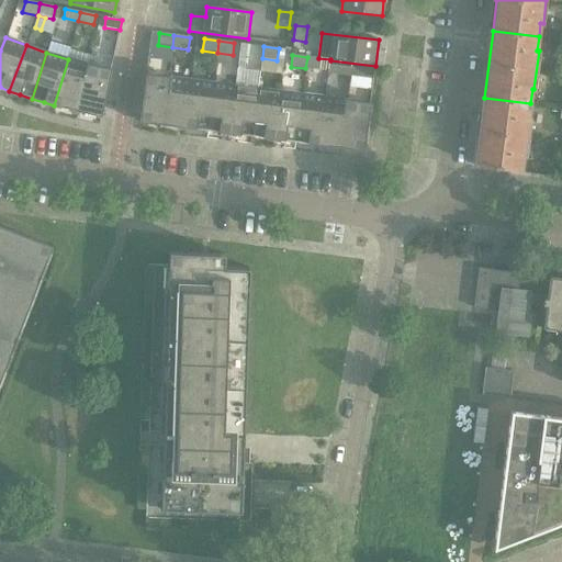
[(323,58),(307,57),(305,68),(321,70),(323,58)]
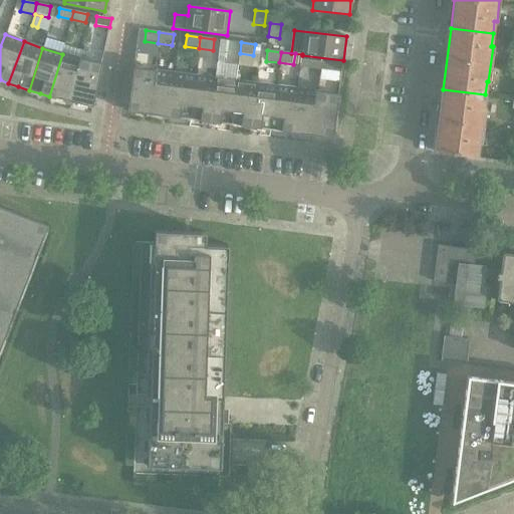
[(81,59),(62,54),(49,96),(59,99),(70,102),(81,59)]
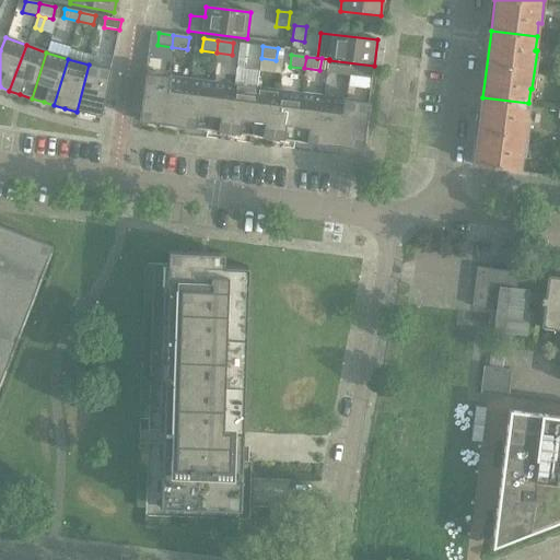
[(111,69),(89,65),(77,112),(89,115),(101,117),(104,105),(103,105),(111,69)]
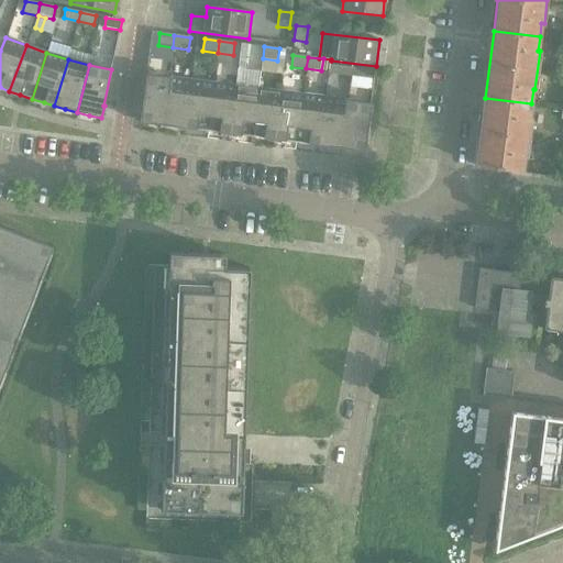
[(352,68),(330,65),(329,74),(351,77),(352,68)]
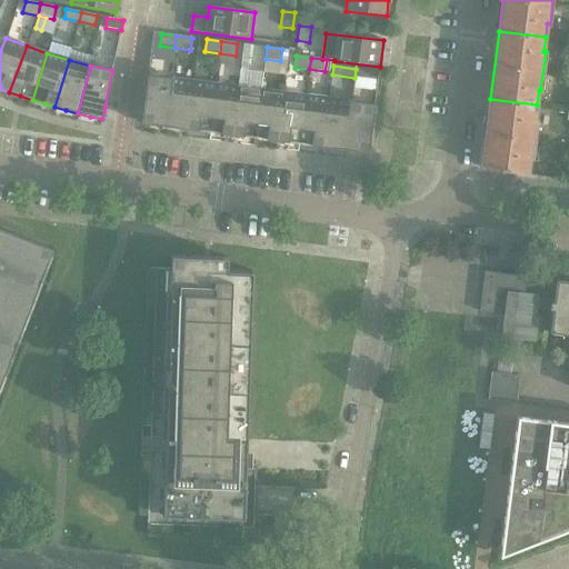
[(379,71),(356,69),(355,78),(378,81),(379,71)]
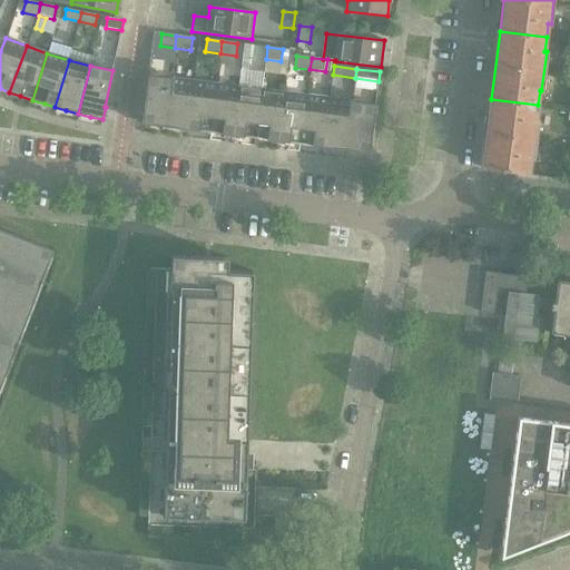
[(170,78),(148,76),(144,111),(143,111),(141,125),(164,127),(170,78)]
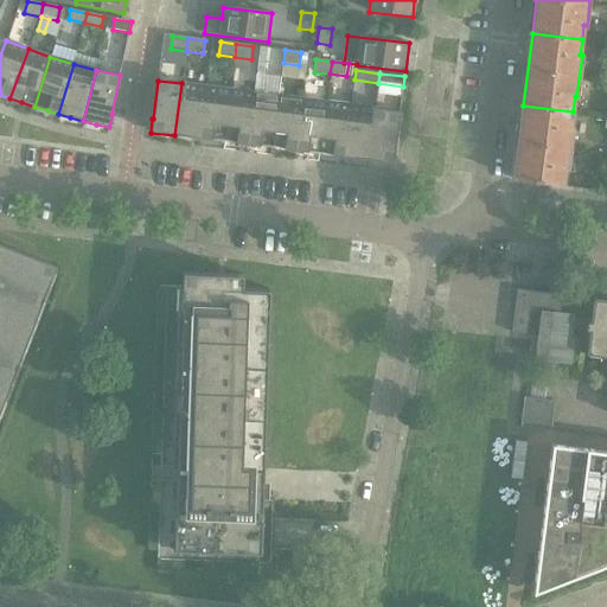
[(206,87),(181,83),(174,135),(199,139),(206,87)]
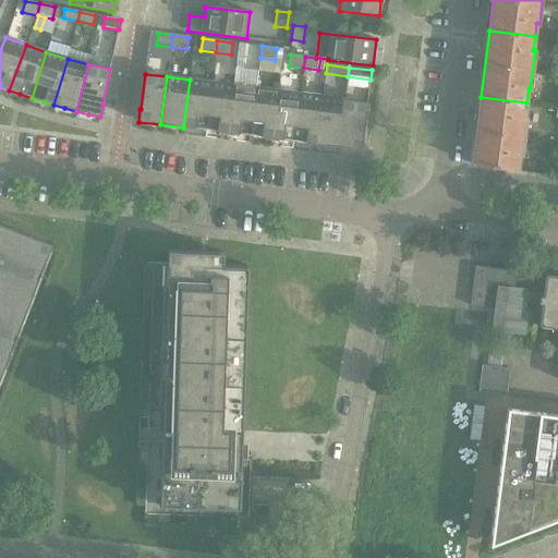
[(211,83),(190,80),(183,128),(205,131),(211,83)]
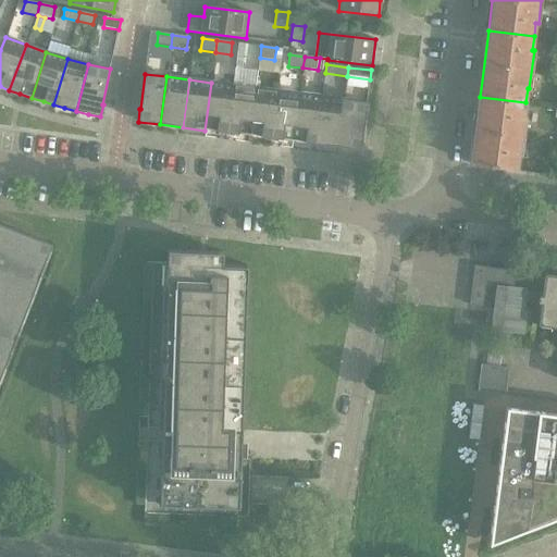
[(234,85),(211,83),(205,131),(227,133),(234,85)]
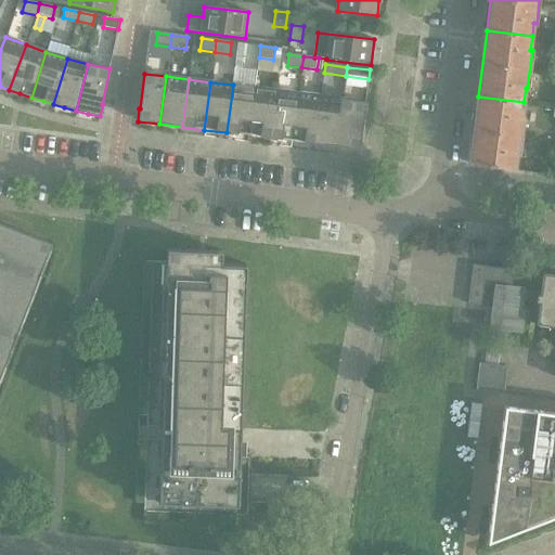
[(255,88),(233,85),(227,132),(248,136),(255,88)]
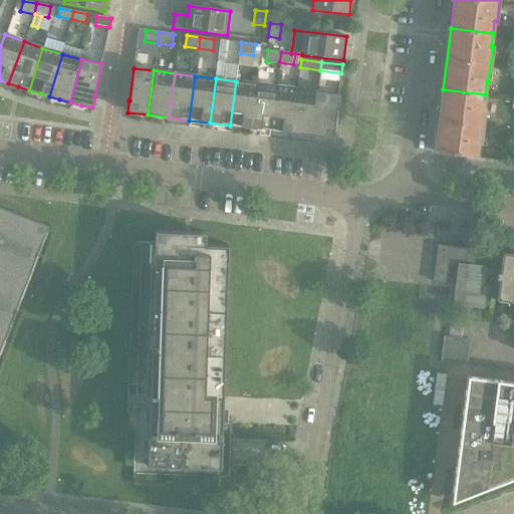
[(256,84),(236,81),(230,125),(251,129),(256,84)]
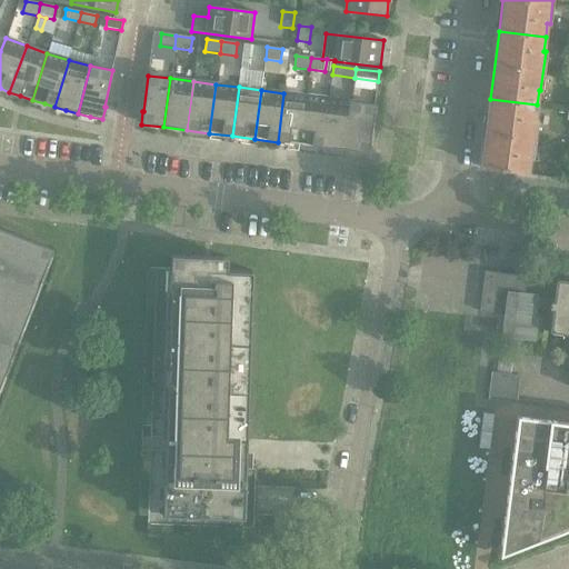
[(307,96),(283,93),(278,142),(300,145),(307,96)]
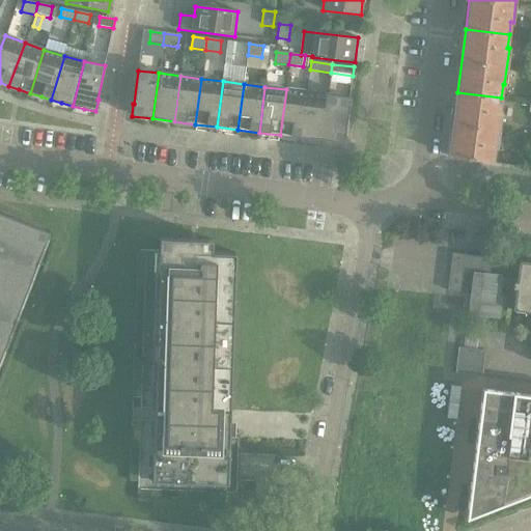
[(307,92),(286,89),(280,135),(302,138),(307,92)]
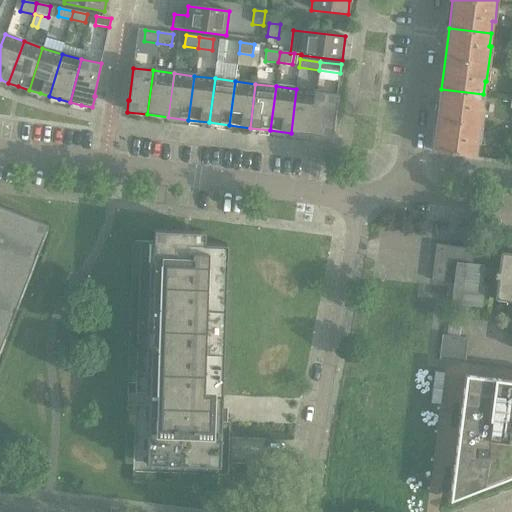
[(317,92),(296,89),(291,133),(311,136),(317,92)]
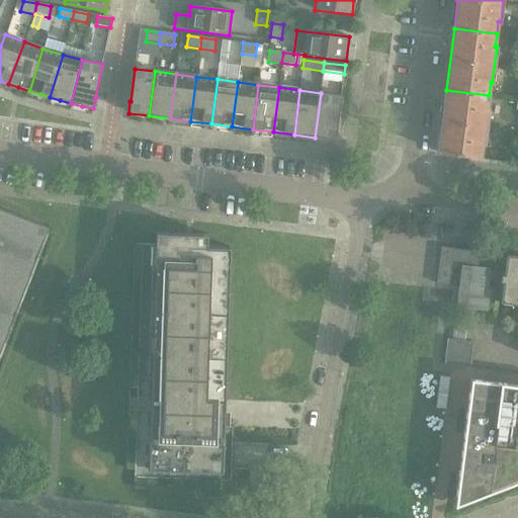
[(489,95),(446,90),(438,153),(481,159),(482,150),(481,150),(482,144),(485,144),(489,109),(487,109),(489,95)]
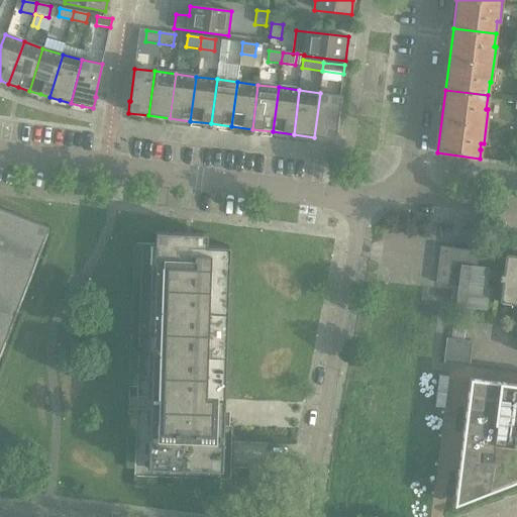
[(340,95),(320,93),(314,137),(335,139),(336,128),(340,95)]
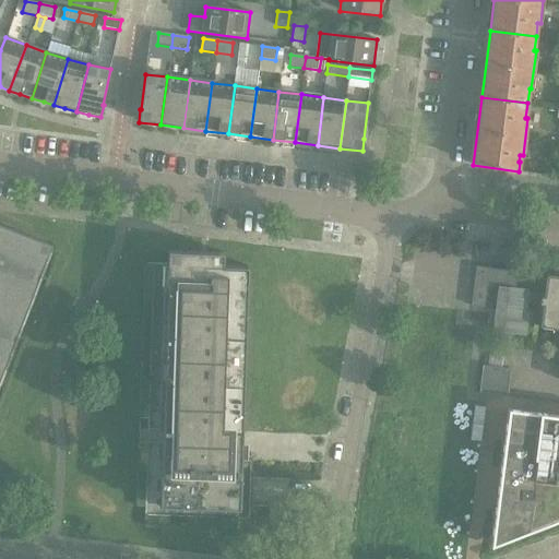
[(0,379),(11,352),(3,348),(13,322),(21,325),(35,290),(27,287),(37,261),(45,264),(51,246),(0,225),(0,379)]
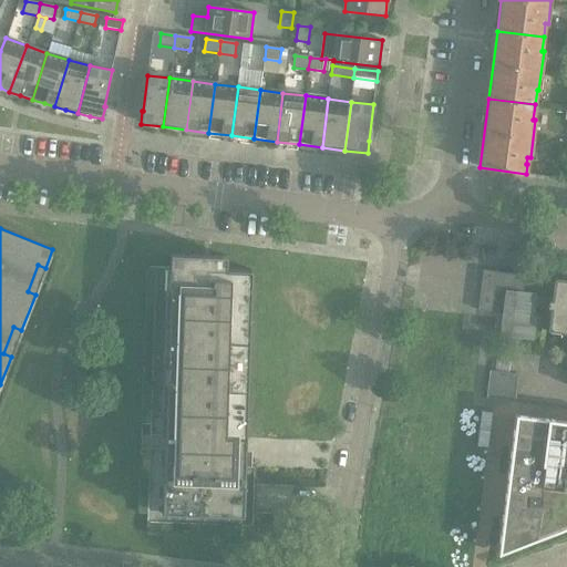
[(208,257),(171,255),(169,271),(177,271),(172,435),(164,435),(162,514),(165,514),(165,507),(188,508),(188,515),(217,516),(217,509),(240,509),(240,517),(244,517),(244,500),(245,468),(251,271),(226,270),(227,257),(208,257)]
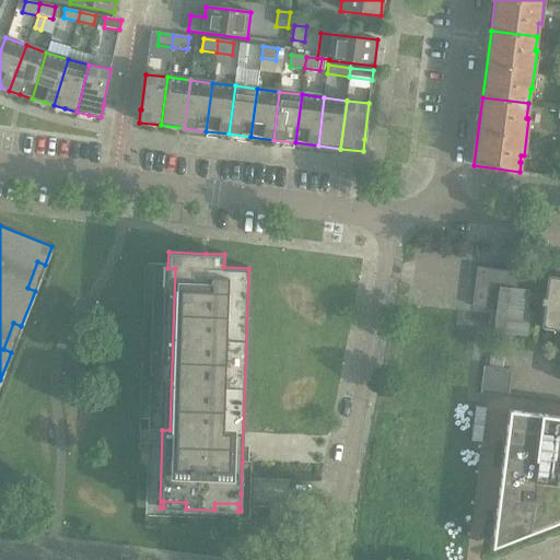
[(518,272),(488,269),(477,268),(473,307),(496,311),(493,333),(526,337),(529,313),(527,313),(529,291),(514,289),(515,280),(517,280),(518,272)]
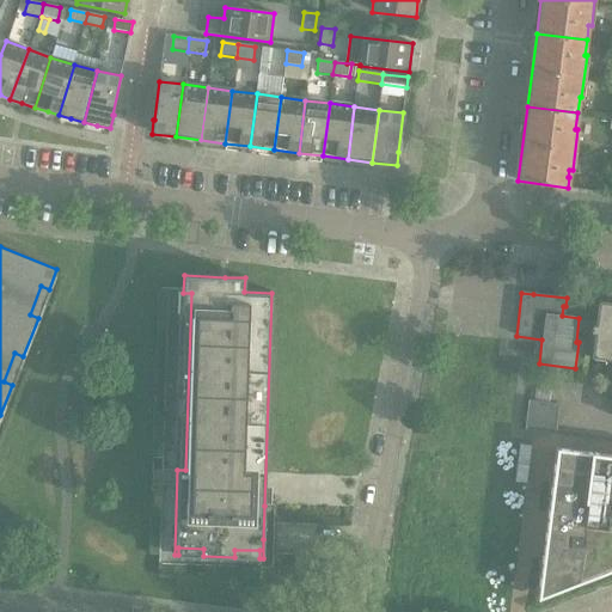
[(611,361),(611,304),(599,303),(592,359),(611,361)]
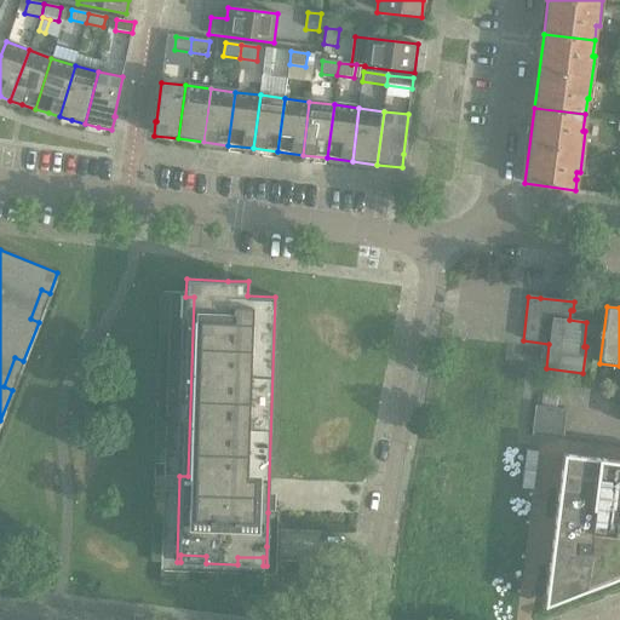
[(562,440),(566,411),(557,408),(558,391),(547,390),(545,407),(535,406),(532,436),(562,440)]
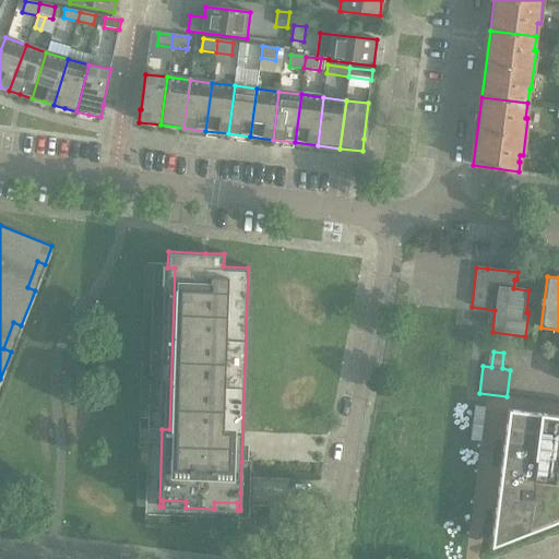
[(491,549),(558,522),(558,417),(508,412),(491,549)]
